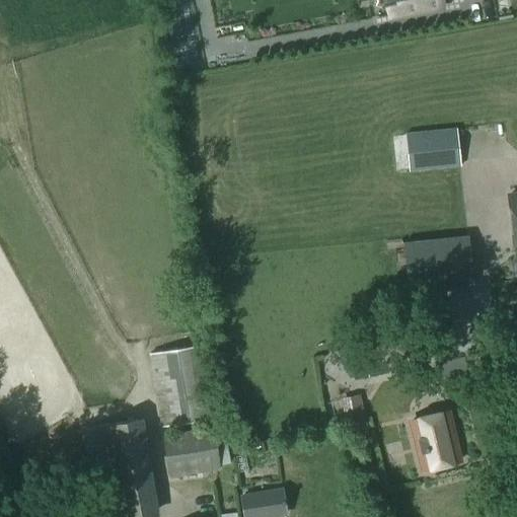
[(401,0),(407,22),(447,16),(444,0),(401,0)]
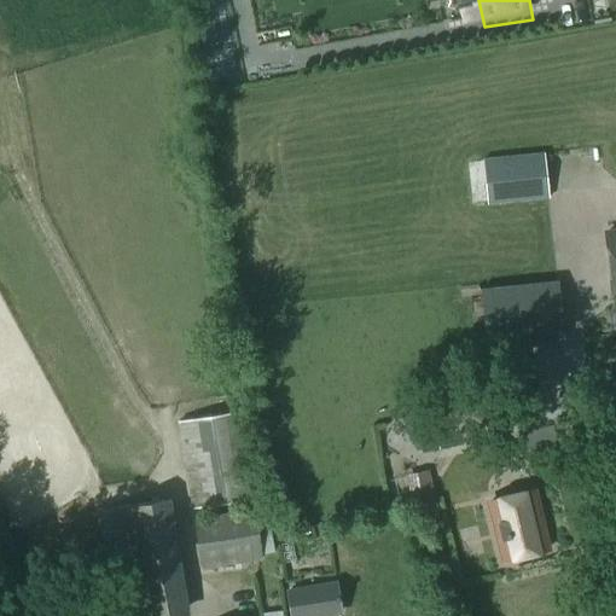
[(544,154),(484,160),(488,202),(488,203),(548,197),(544,154)]
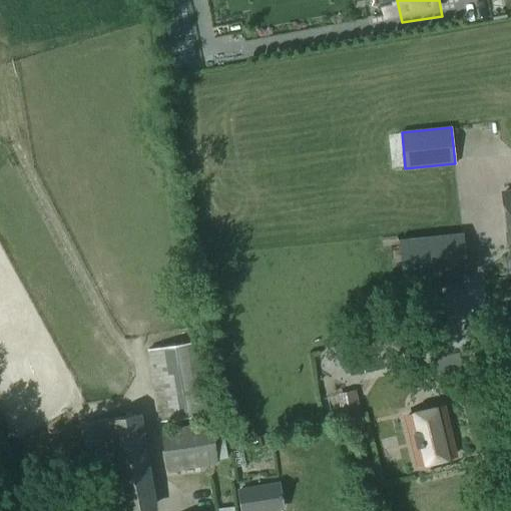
[(463,232),(401,238),(406,287),(468,281),(463,232)]
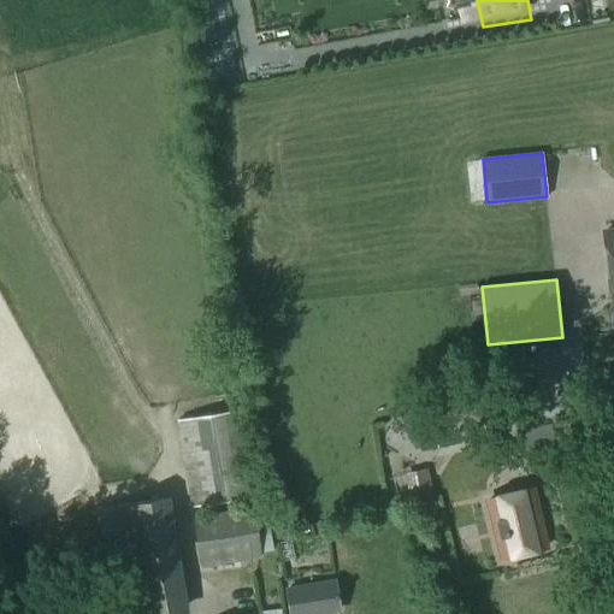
[(435,414),(415,419),(421,449),(441,446),(488,435),(480,405),(435,414)]
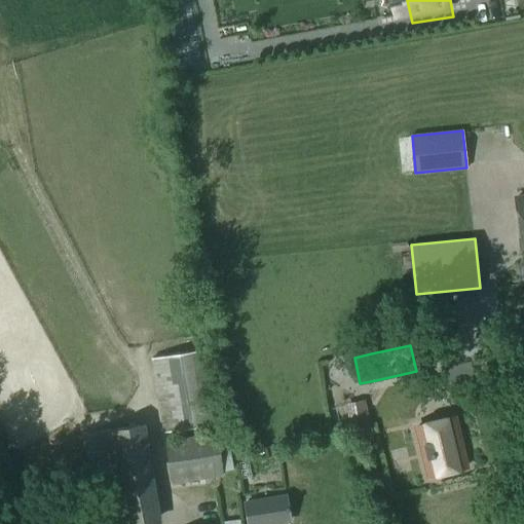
[(208,348),(153,358),(165,432),(220,422),(208,348)]
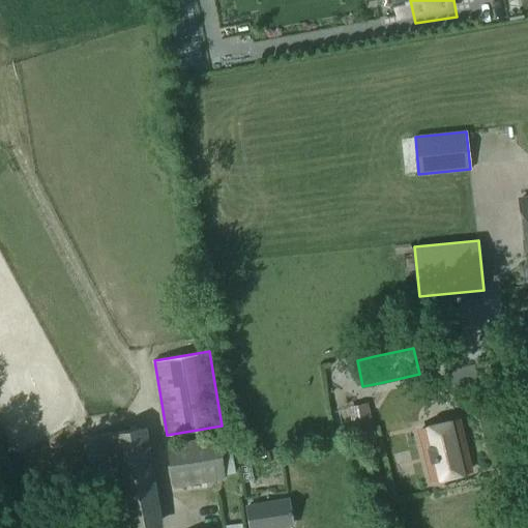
[(378,441),(370,402),(350,406),(359,445),(378,441)]
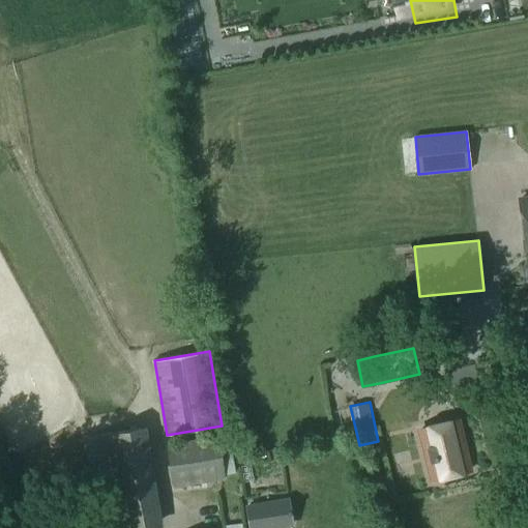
[(434,478),(470,470),(458,419),(421,429),(434,478)]
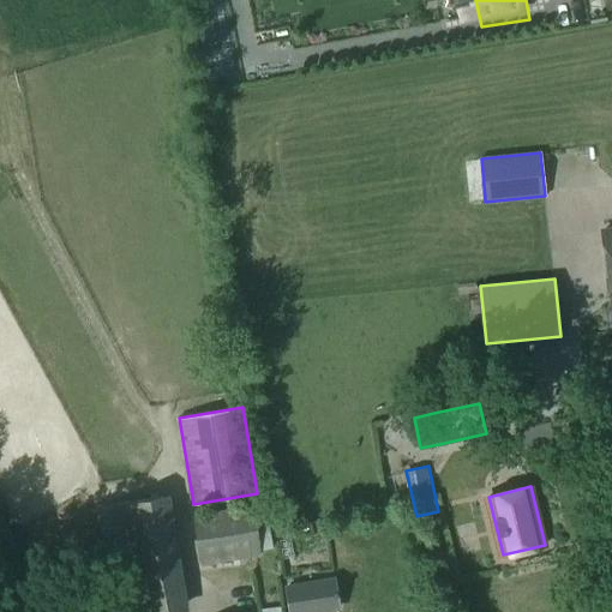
[(180,611),(162,496),(113,503),(100,507),(105,533),(119,531),(131,611),(180,611)]
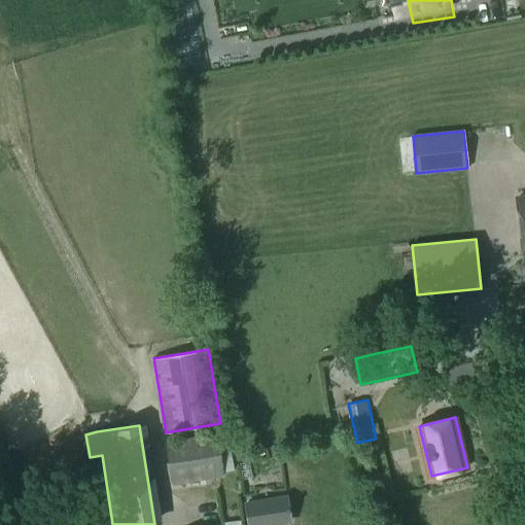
[(167,441),(174,483),(224,476),(217,432),(167,441)]
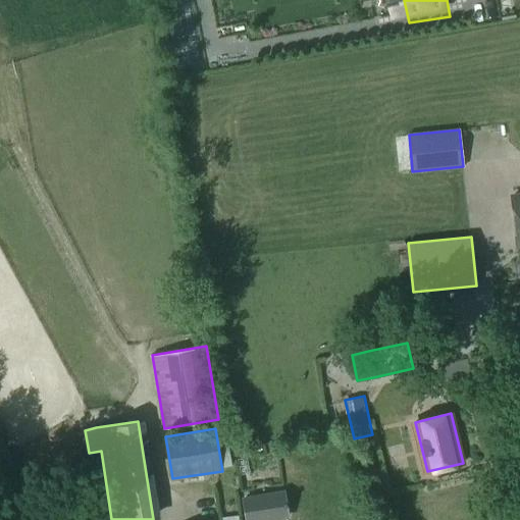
[(268,495),(244,499),(247,519),(260,519),(264,519),(263,513),(271,512),(268,495)]
